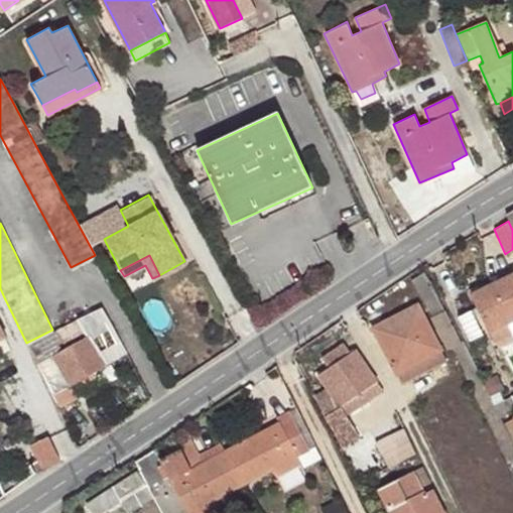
[(512,270),(486,284),(506,324),(512,319),(512,270)]
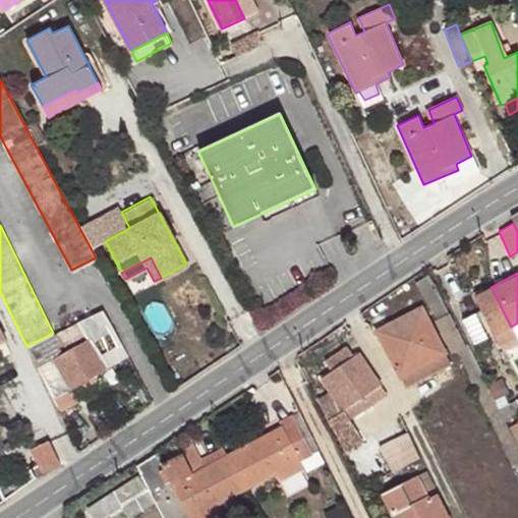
[(451,354),(453,352),(455,351),(465,347),(427,275),(413,282),(437,321),(434,323),(451,354)]
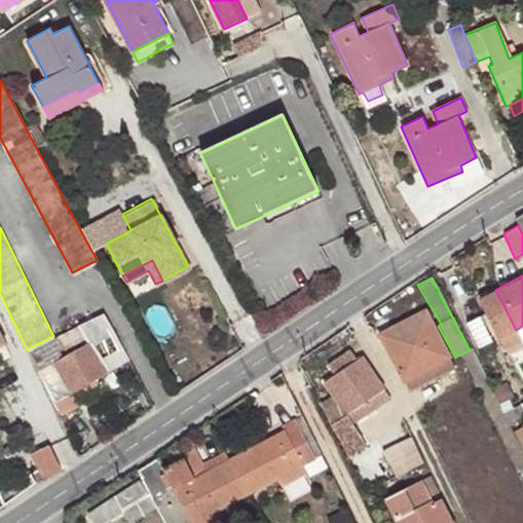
[(495,290),(477,298),(484,313),(469,321),(481,347),(496,338),(503,350),(521,340),(516,330),(495,290)]
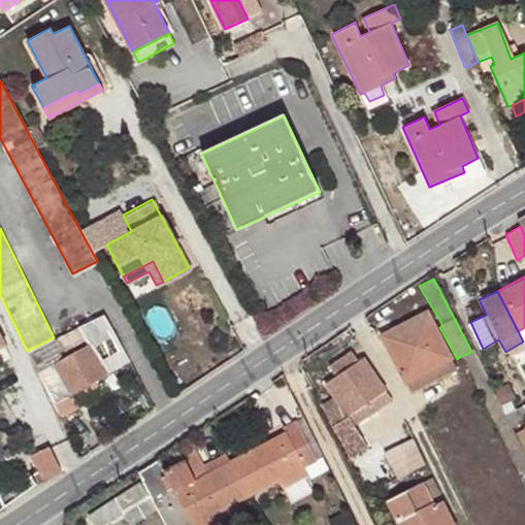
[(425,312),(381,334),(411,392),(454,369),(425,312)]
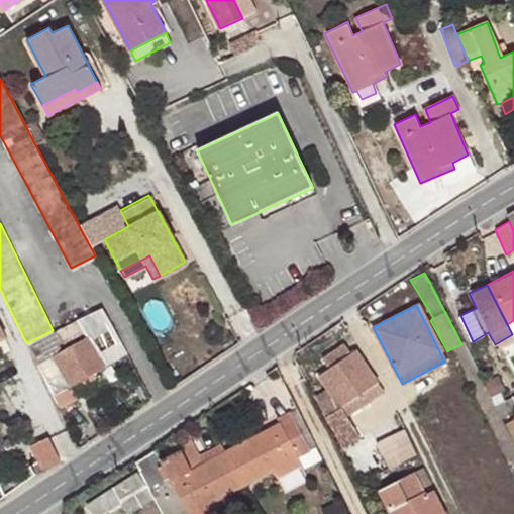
[(95,333),(112,324),(102,306),(86,314),(95,333)]
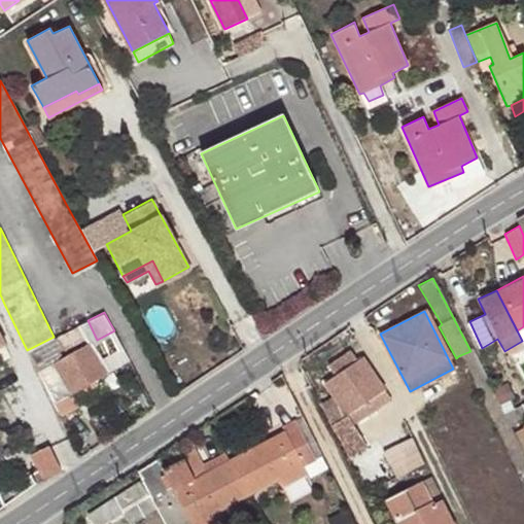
[(49,339),(59,355),(86,341),(78,325),(54,337),(49,339)]
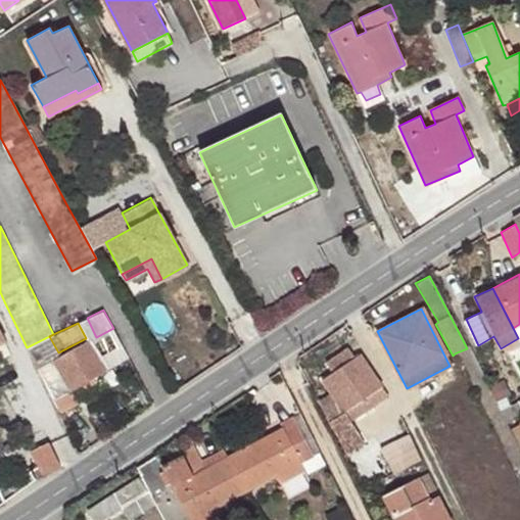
[(69,390),(103,371),(88,342),(61,358),(58,352),(49,336),(27,347),(38,370),(59,409),(76,400),(69,390)]
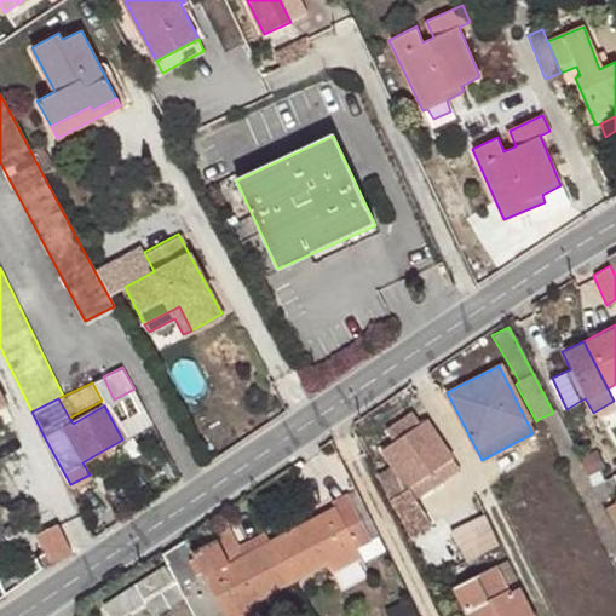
[(376,488),(390,513),(454,481),(427,429),(420,432),(414,419),(385,433),(392,447),(385,450),(398,477),(376,488)]
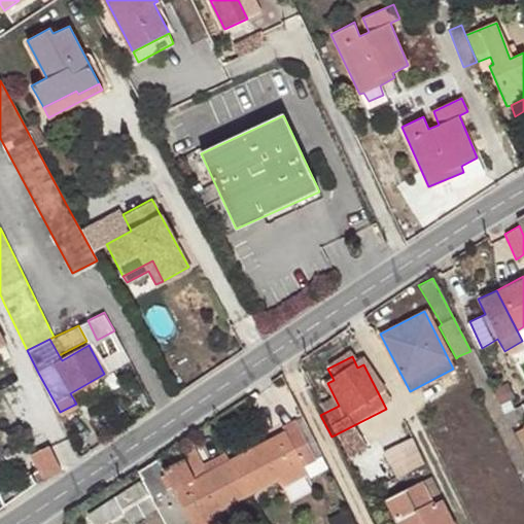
[(280,425),(284,432),(297,426),(292,418),(280,425)]
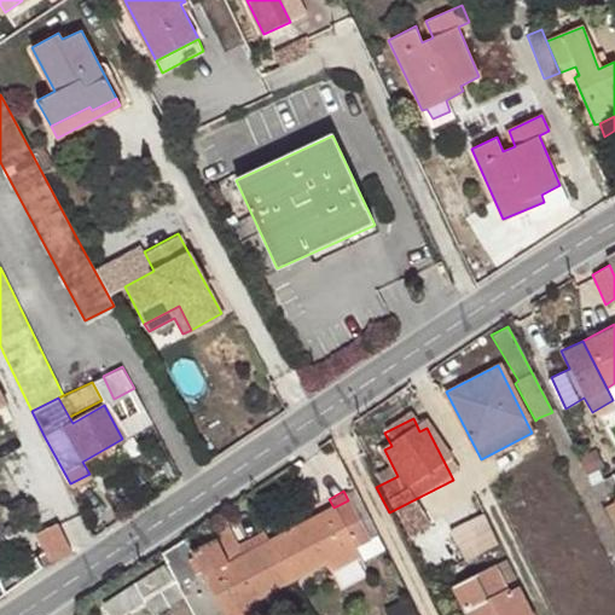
[(334,508),(267,540),(289,582),(328,563),(331,570),(360,556),(354,546),(369,539),(348,500),(334,508)]
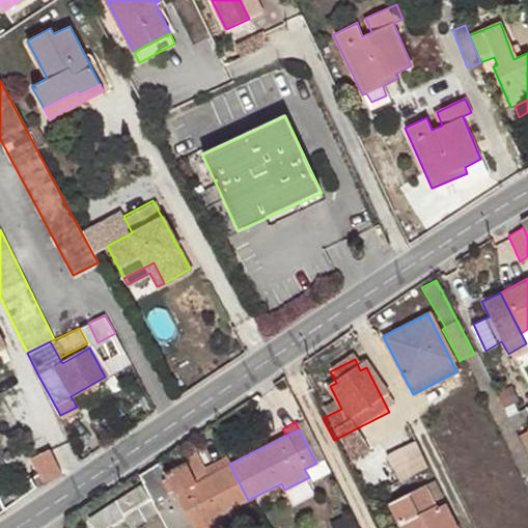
[(398,476),(429,463),(417,435),(386,448),(398,476)]
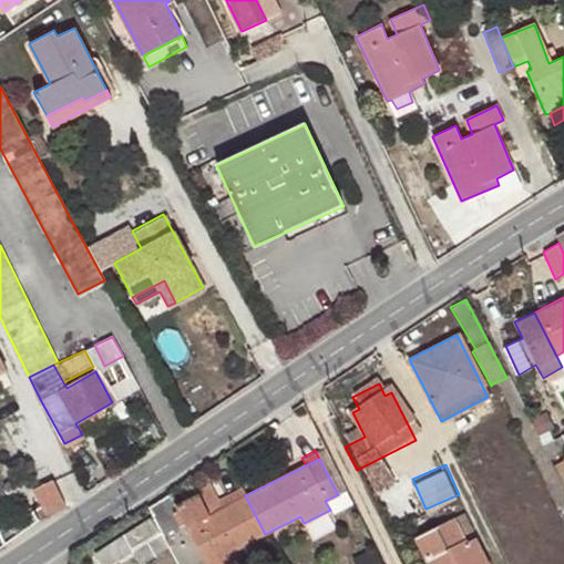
[(44,514),(64,505),(52,480),(33,489),(44,514)]
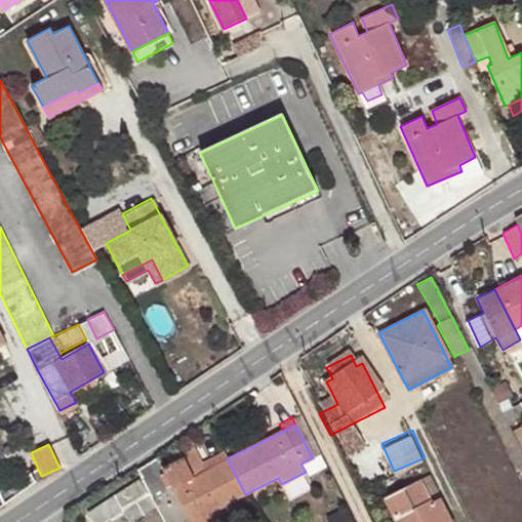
[(7,445),(0,450),(0,460),(11,451),(7,445)]
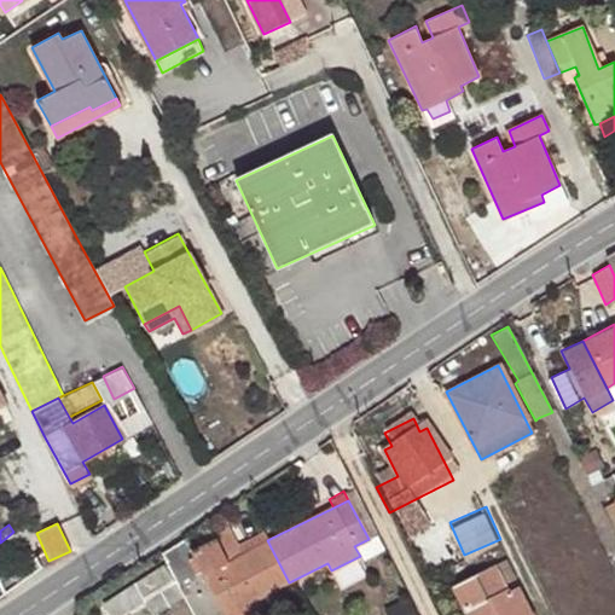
[(161,553),(160,557),(173,581),(181,598),(190,614),(242,614),(256,608),(253,601),(289,582),(267,540),(226,561),(213,539),(190,550),(184,540),(161,553)]
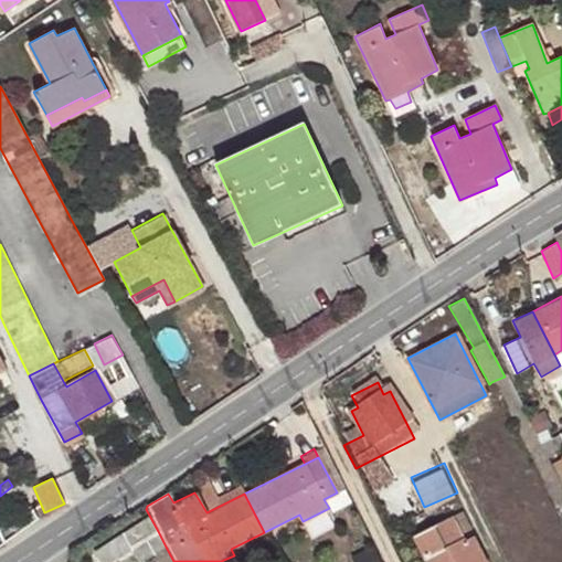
[(166,547),(158,531),(156,532),(145,516),(93,550),(99,561),(108,561),(130,551),(137,561),(141,561),(152,555),(166,547)]
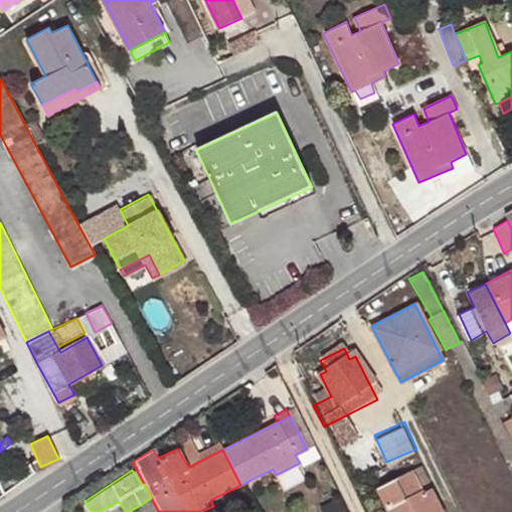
[(410,471),(375,487),(387,511),(442,511),(430,490),(428,489),(422,491),(410,471)]
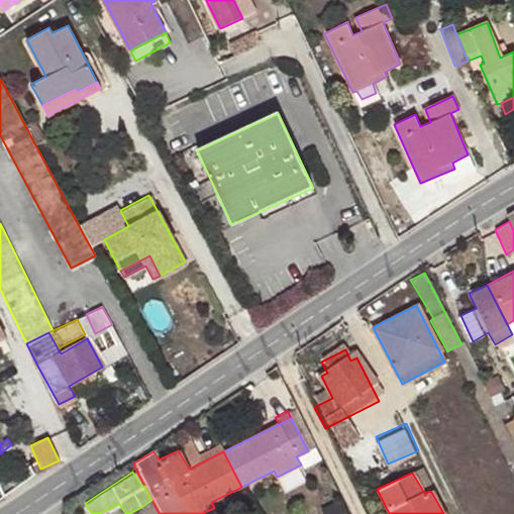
[(159,513),(151,500),(139,508),(142,513),(159,513)]
